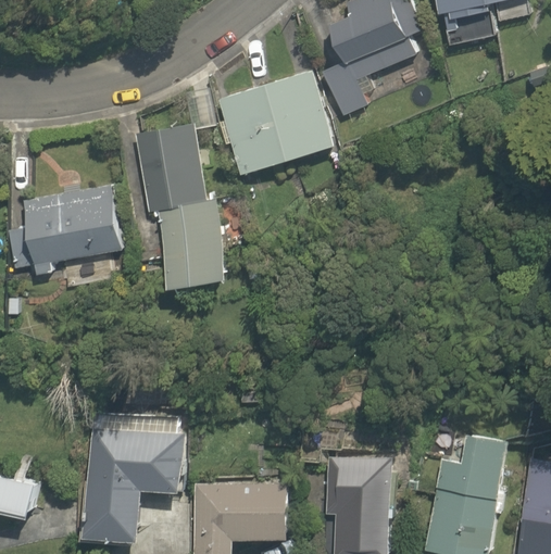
[(322,70),(341,116),(366,105),(355,79),(416,54),(408,36),(422,29),(409,0),(350,0),(345,2),(349,14),(330,22),(347,60),(322,70)]
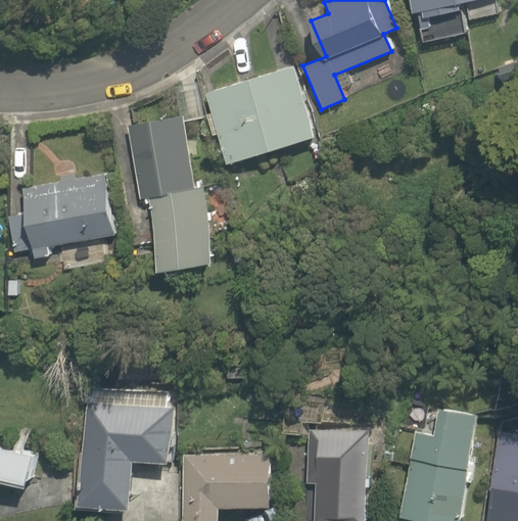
[(412,0),(415,12),(471,0),(412,0)]
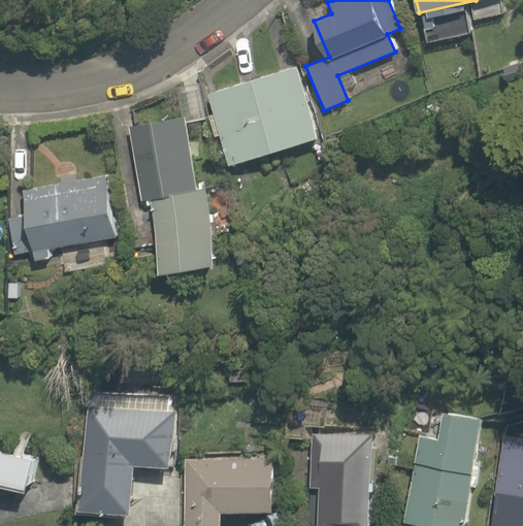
[(221,134),(231,164),(318,137),(296,66),(207,94),(214,113),(207,116),(215,136),(221,134)]
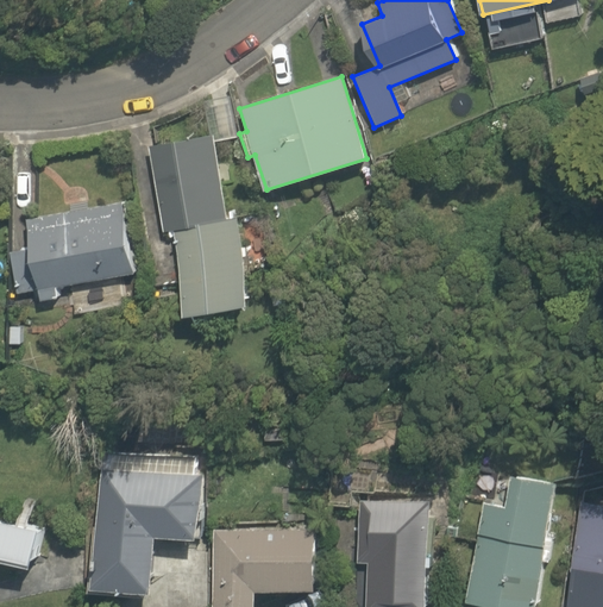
[(173,230),(187,314),(251,304),(236,217),(226,218),(213,143),(236,138),(228,97),(201,100),(207,136),(148,146),(162,232),(173,230)]
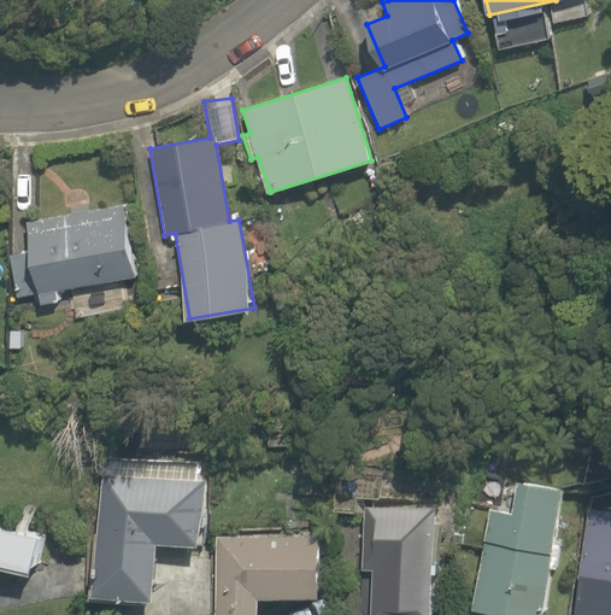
[(39,293),(41,305),(58,302),(56,290),(135,276),(123,205),(27,222),(31,251),(9,255),(16,298),(39,293)]
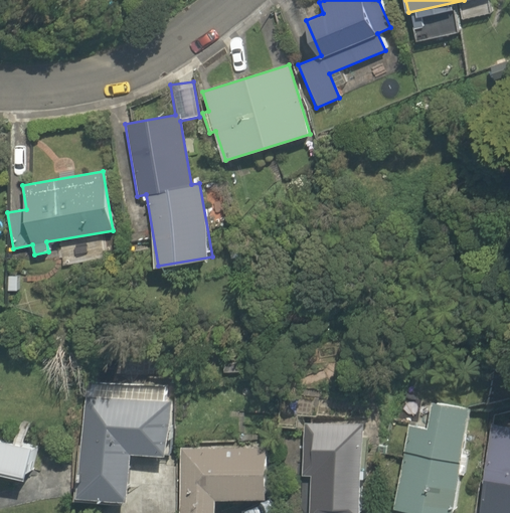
[(7,292),(16,292),(16,278),(7,278),(7,292)]
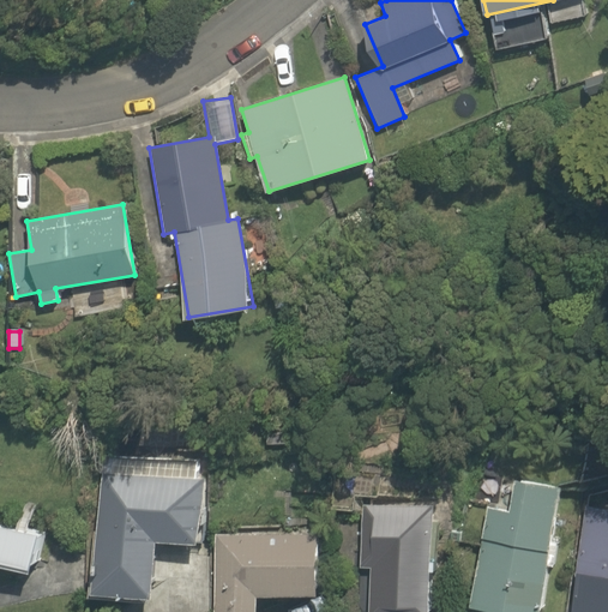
[(94,592),(157,594),(158,540),(200,541),(203,478),(194,478),(196,462),(108,459),(108,474),(98,473),(94,592)]
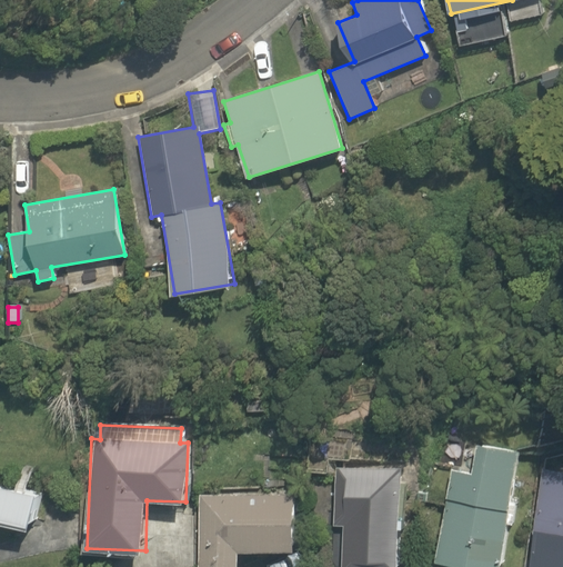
[(436,560),(481,566),(502,566),(519,450),(474,444),(471,471),(450,468),(436,560)]
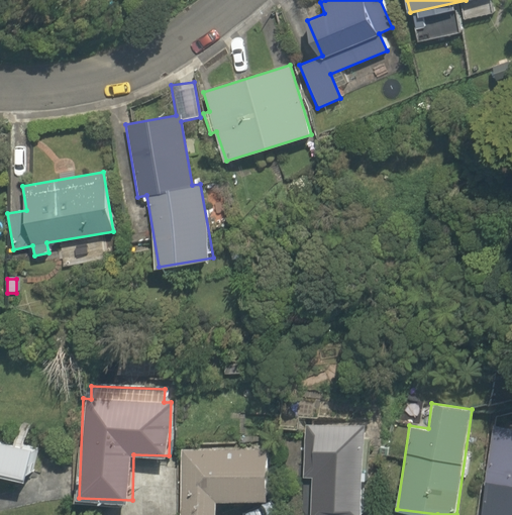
[(313,475),(313,514),(364,514),(364,479),(368,479),(368,471),(364,471),(364,424),(304,425),(304,475),(313,475)]
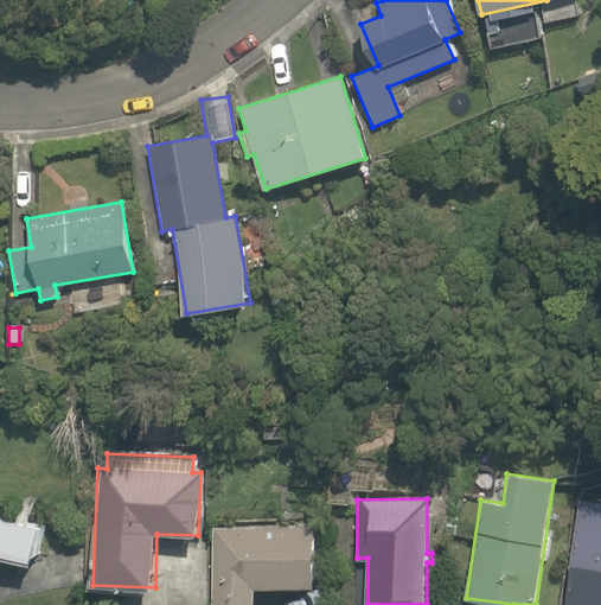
[(600,604),(600,504),(576,502),(567,570),(569,571),(564,604),(600,604)]
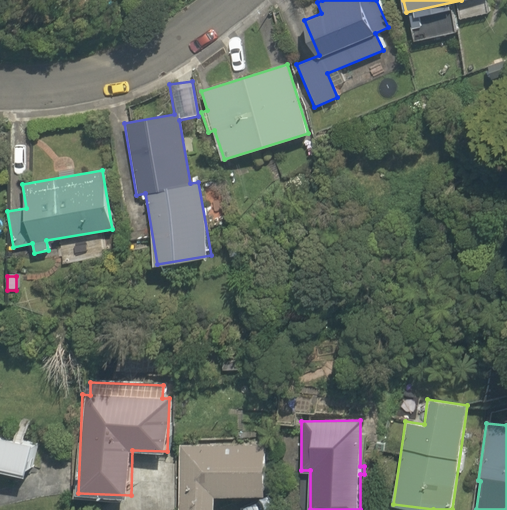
[(0,468),(28,475),(35,442),(0,434),(0,468)]
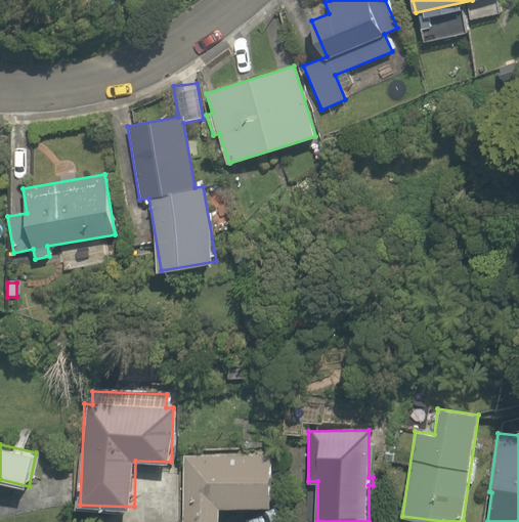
[(182,455),(183,521),(221,521),(221,507),(272,506),(271,453),(182,455)]
